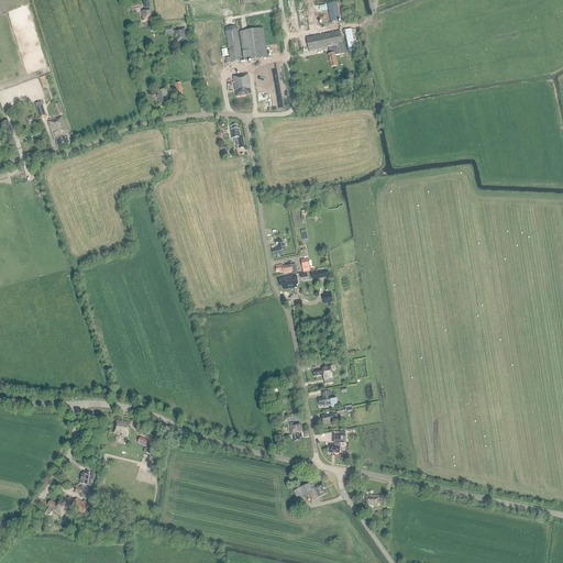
[(150,7),(148,0),(143,0),(145,11),(141,12),(142,19),(141,19),(142,22),(151,20),(148,7),(150,7)]
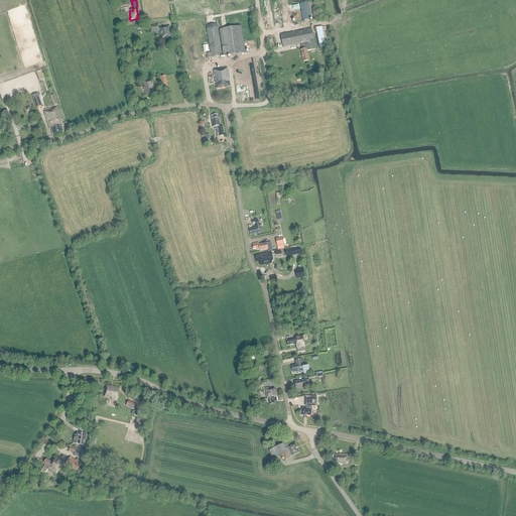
[(313,9),(312,2),(300,4),(303,20),(317,17),(316,9),(313,9)]
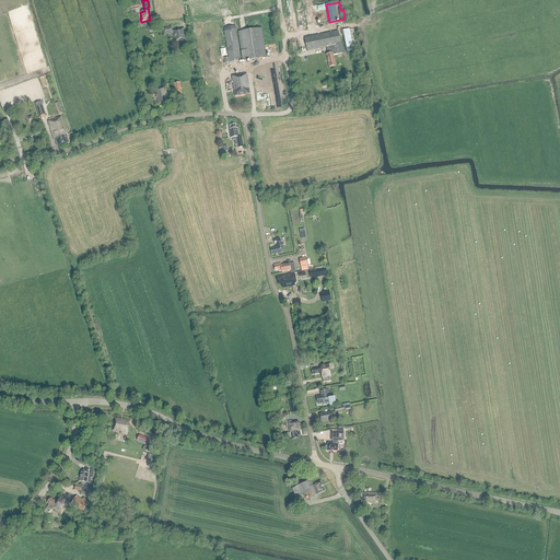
[(140,9),(139,4),(129,7),(131,14),(136,13),(135,10),(140,9)]
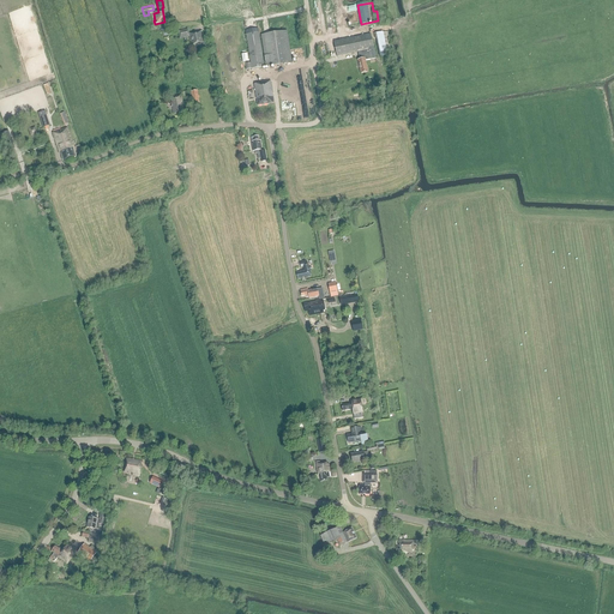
[(246,64),(247,70),(292,62),(287,31),(260,35),(265,65),(264,65),(258,29),(245,30),(251,62),(246,64)]
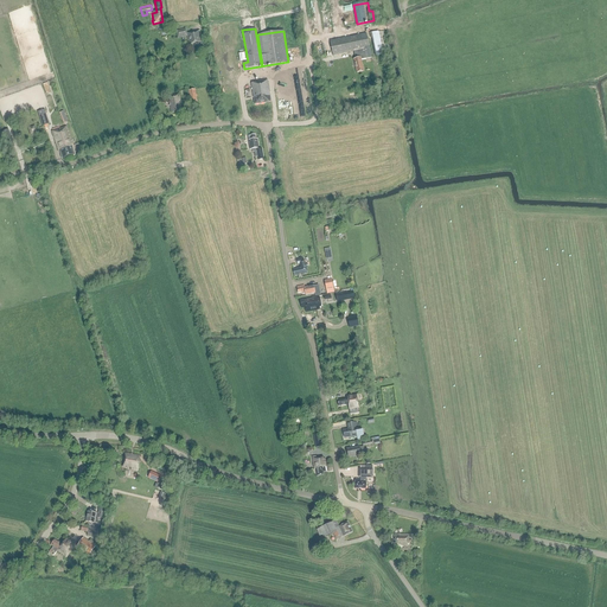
[(200,31),(186,33),(186,30),(177,31),(178,39),(187,37),(189,45),(195,44),(196,51),(203,50),(200,31)]
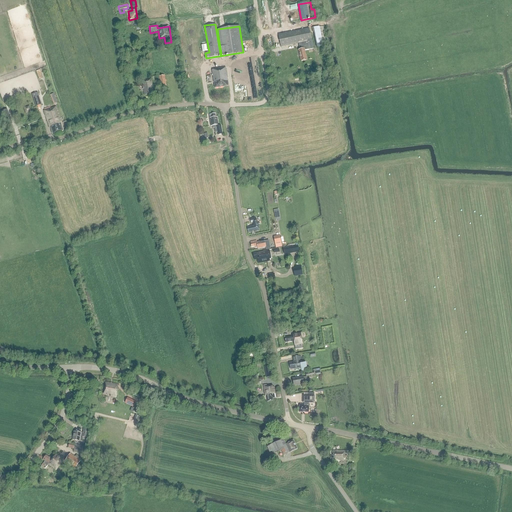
[(307,60),(305,50),(313,49),(313,48),(323,46),(323,42),(326,41),(323,26),(320,27),(320,26),(309,28),(278,34),(280,47),(298,44),(299,50),(298,50),(300,61),(307,60)]
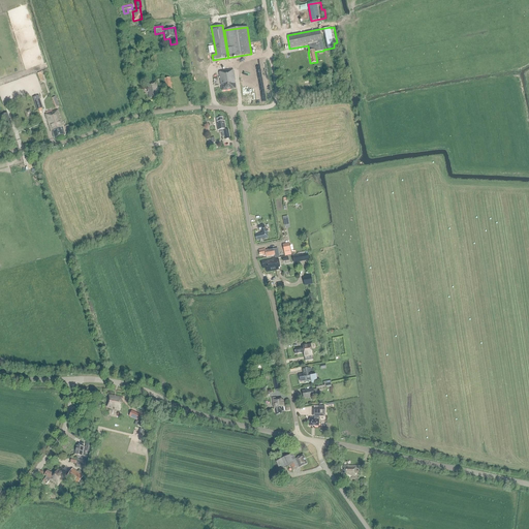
[(223,72),(219,72),(219,76),(218,76),(218,79),(219,79),(220,85),(221,85),(222,91),(236,89),(232,69),(223,71),(223,72)]
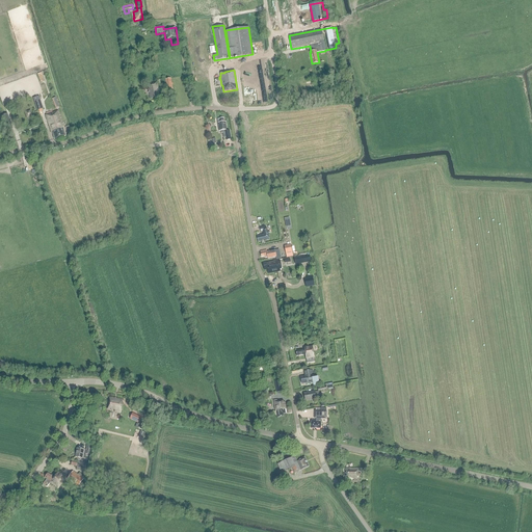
[(173,88),(170,78),(165,79),(165,76),(162,77),(162,79),(161,79),(162,82),(166,82),(167,89),(173,88)]
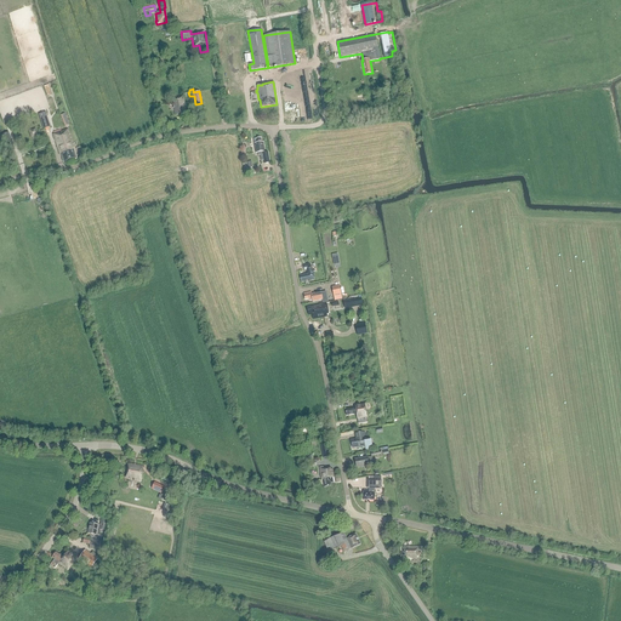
[(183,104),(184,103),(183,96),(171,98),(172,102),(174,107),(175,107),(176,115),(184,113),(183,104)]
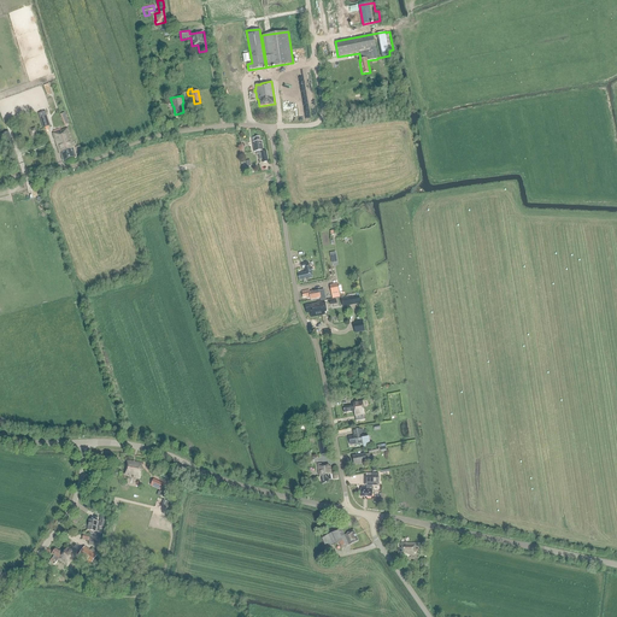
[(39,113),(43,128),(51,125),(46,111),(39,113)]
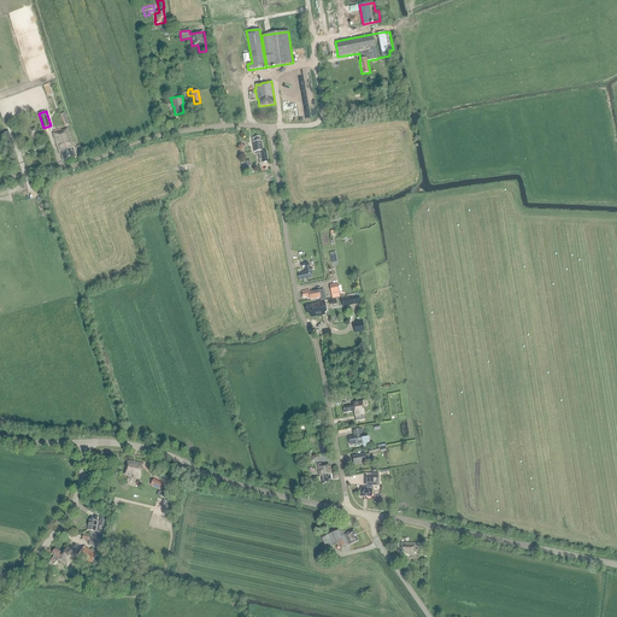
[(72,148),(74,147),(68,128),(52,133),(59,152),(60,152),(63,162),(76,157),(72,148)]
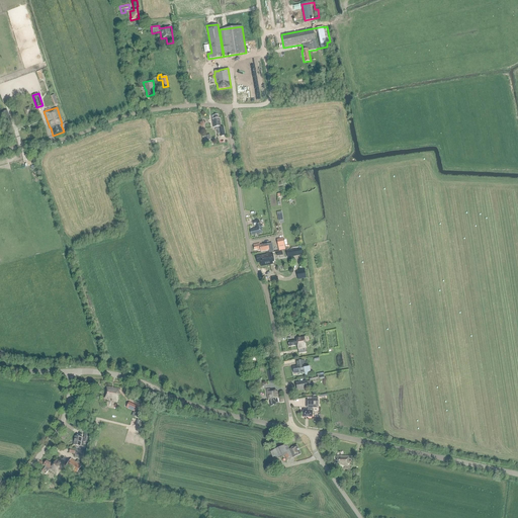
[(7,112),(0,114),(5,128),(12,125),(7,112)]
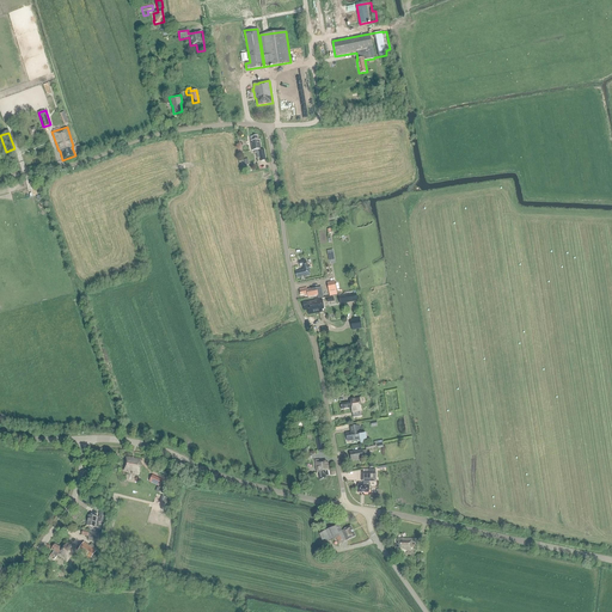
[(255,153),(257,153),(259,153),(261,161),(265,160),(263,151),(261,151),(259,147),(261,146),(259,140),(257,140),(257,136),(250,138),(251,141),(252,151),(254,151),(255,153)]
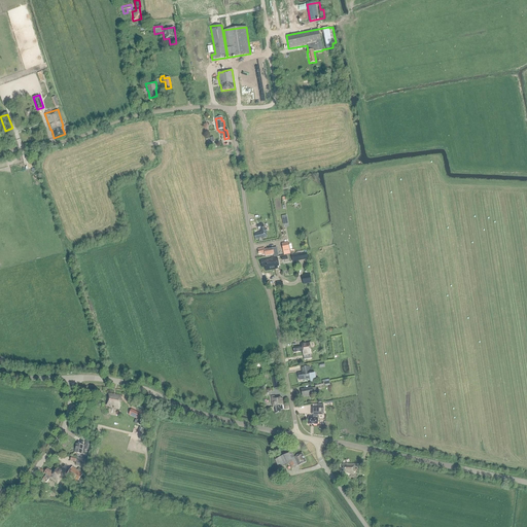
[(258,230),(260,230),(260,232),(254,234),(255,240),(267,238),(266,229),(264,229),(262,224),(261,223),(259,223),(259,225),(257,225),(258,230)]
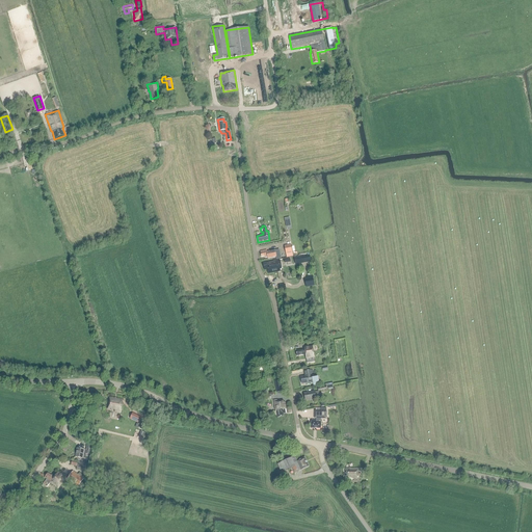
[(285,246),(287,257),(293,256),(291,244),(285,246)]
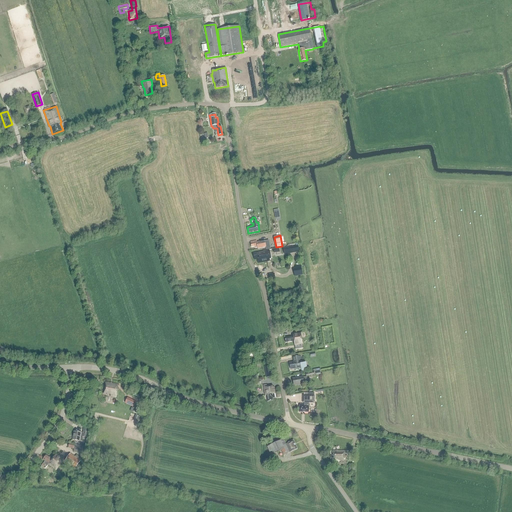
[(257,248),(265,247),(266,249),(270,248),(269,242),(267,241),(256,243),(256,241),(250,242),(251,246),(254,246),(255,248),(257,247),(257,248)]
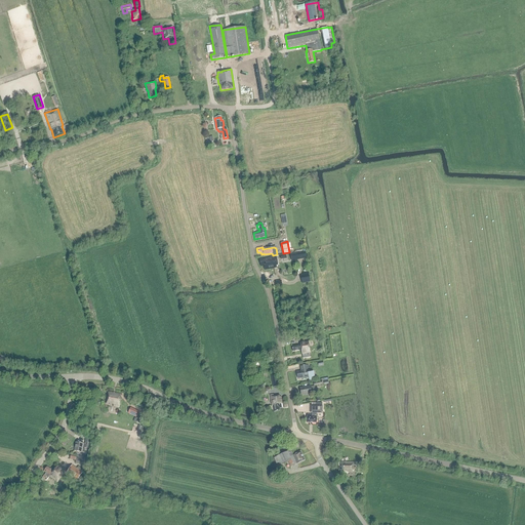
[(276,257),(259,260),(260,267),(264,266),(265,270),(278,268),(276,257)]
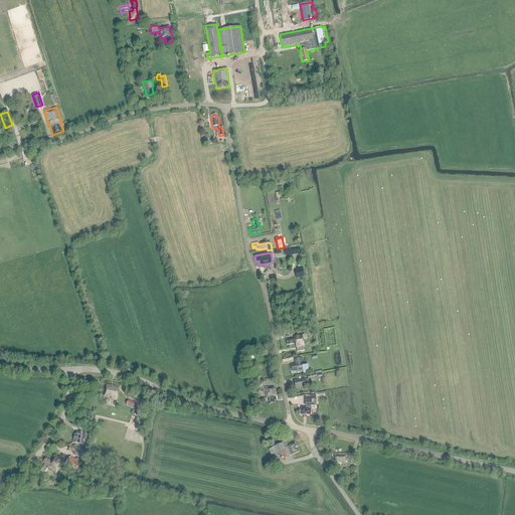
[(295,271),(296,278),(304,277),(303,269),(295,271)]
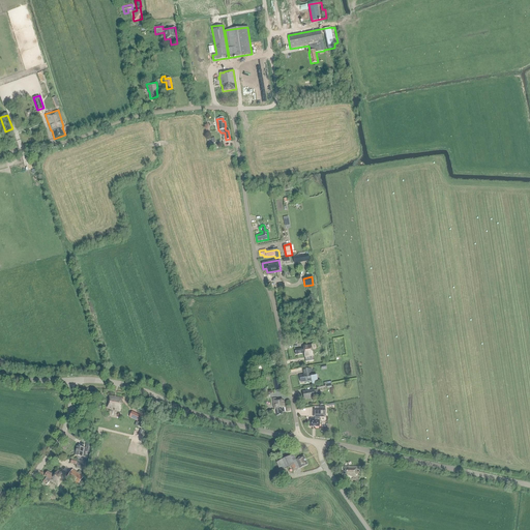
[(303,354),(304,361),(314,360),(312,345),(302,346),(303,348),(295,349),(295,355),(303,354)]
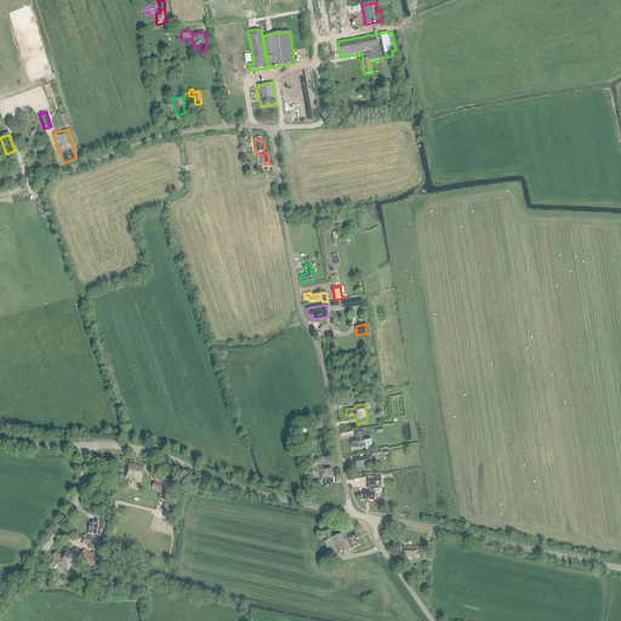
[(358,449),(363,448),(365,448),(365,449),(365,450),(372,449),(372,448),(371,442),(364,443),(364,438),(365,438),(365,432),(355,434),(357,439),(351,440),(353,449),(357,448),(358,449)]
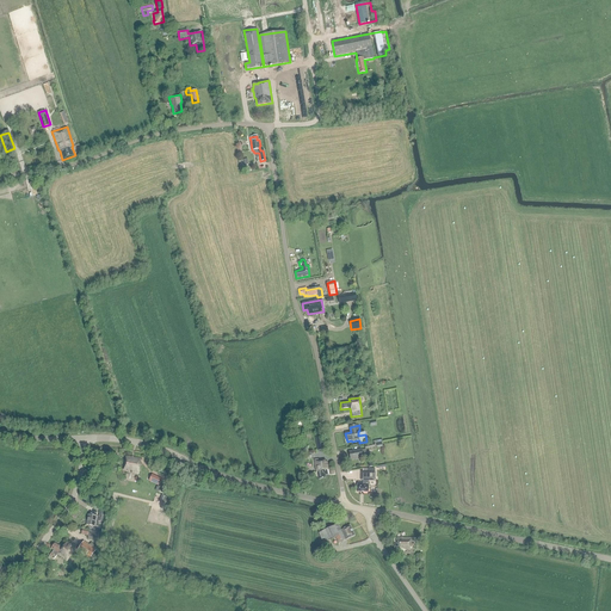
[(364,445),(365,450),(362,450),(349,452),(351,461),(355,460),(355,461),(363,458),(363,454),(366,454),(366,450),(371,449),(372,449),(376,449),(375,444),(375,443),(374,443),(364,445)]
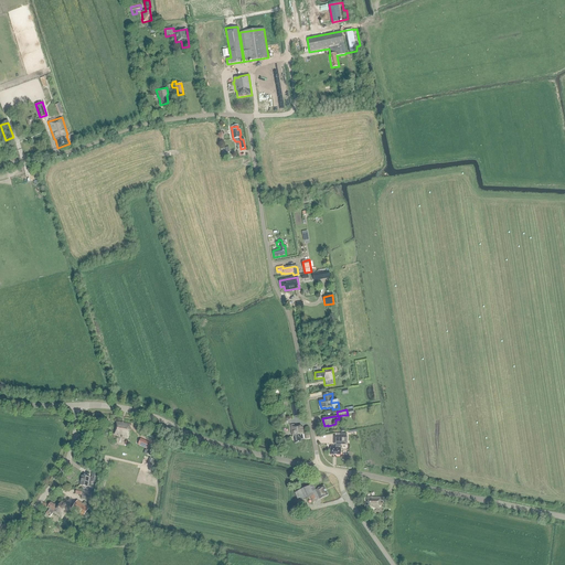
[(130,425),(116,422),(115,432),(123,434),(123,437),(128,438),(130,428),(129,428),(130,425)]
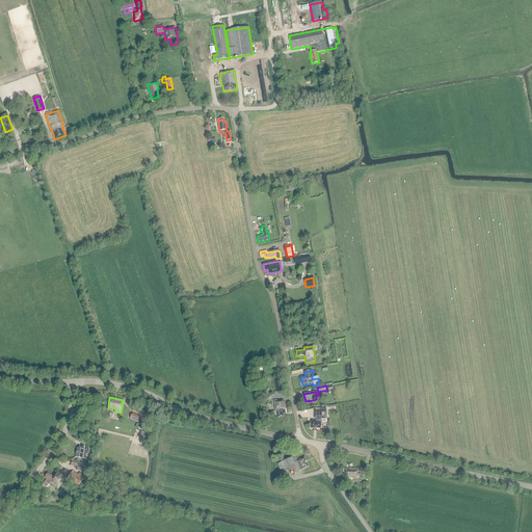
[(283,414),(286,413),(285,403),(284,403),(283,400),(276,401),(276,400),(273,401),(275,411),(276,411),(277,417),(283,417),(283,414)]
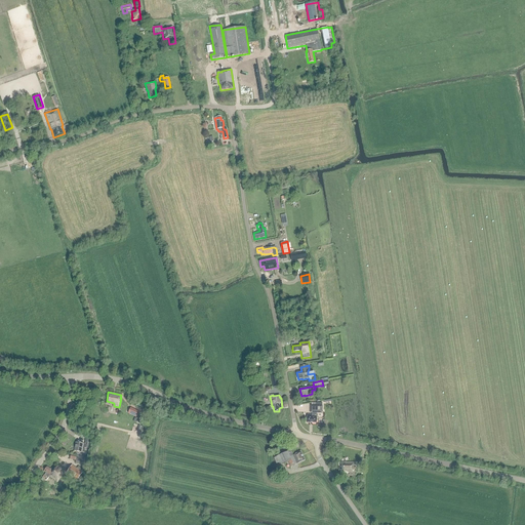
[(307,422),(316,423),(317,413),(317,412),(322,412),(322,406),(311,406),(311,413),(312,413),(312,415),(307,415),(307,422)]
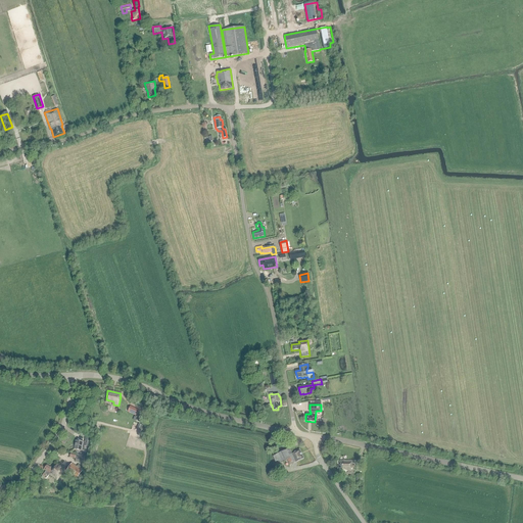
[(140,412),(130,407),(128,412),(138,417),(140,412)]
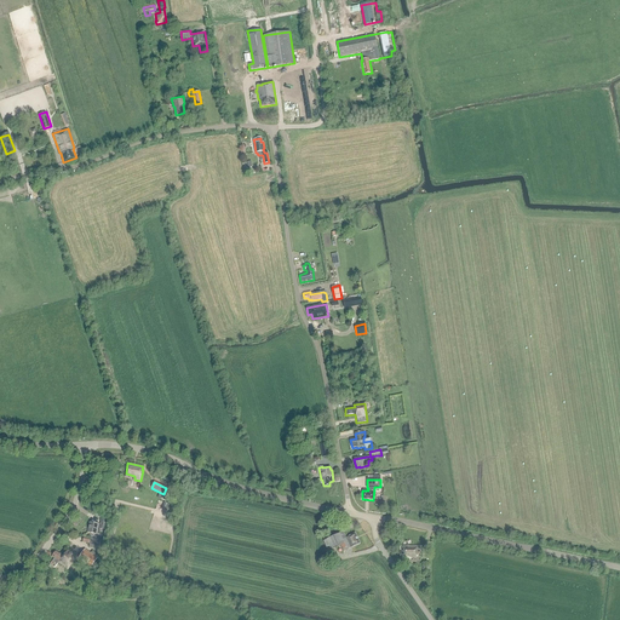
[(99,524),(90,522),(87,533),(97,535),(97,534),(99,535),(101,530),(98,530),(99,524)]
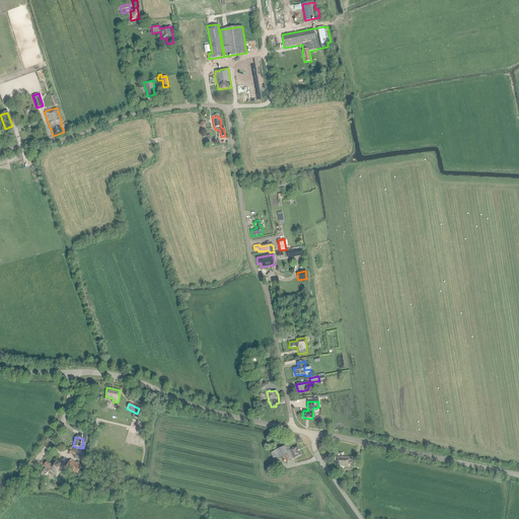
[(287,445),(271,453),(275,460),(284,456),(284,458),(285,457),(287,462),(301,455),(297,446),(291,449),(289,450),(287,445)]
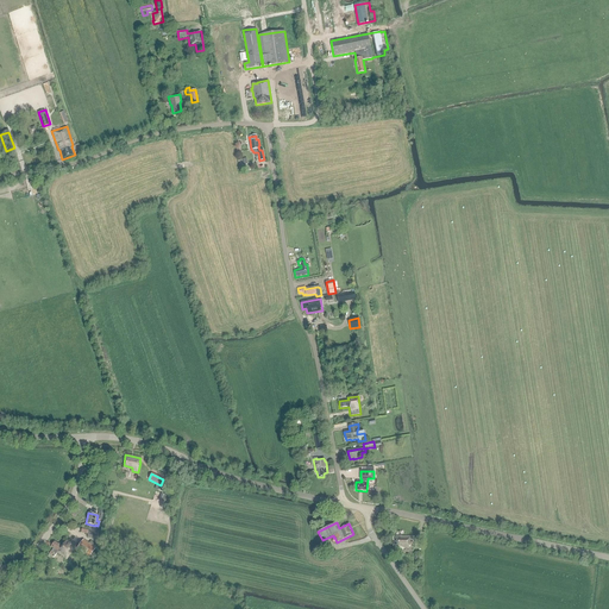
[(414,540),(414,537),(401,537),(401,535),(395,535),(395,547),(409,547),(409,539),(414,540)]
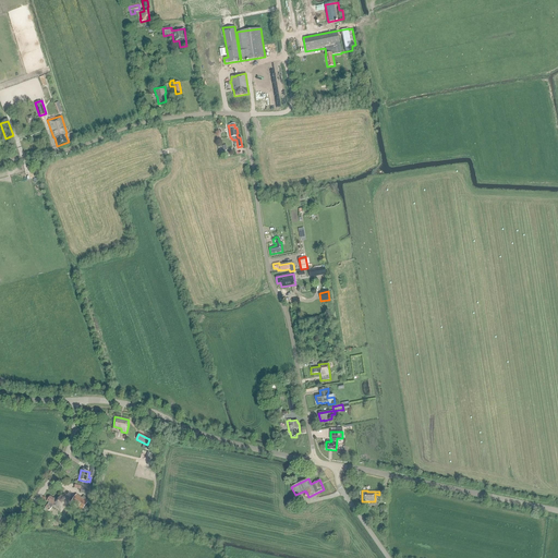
[(76,495),(71,504),(82,511),(87,502),(76,495)]
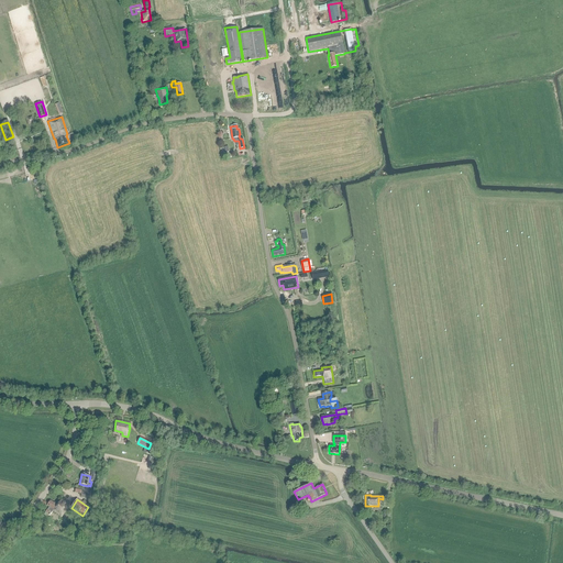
[(69,506),(62,500),(58,505),(55,503),(54,504),(51,500),(47,505),(50,506),(47,509),(45,511),(50,515),(53,510),(54,510),(62,517),(69,506)]
